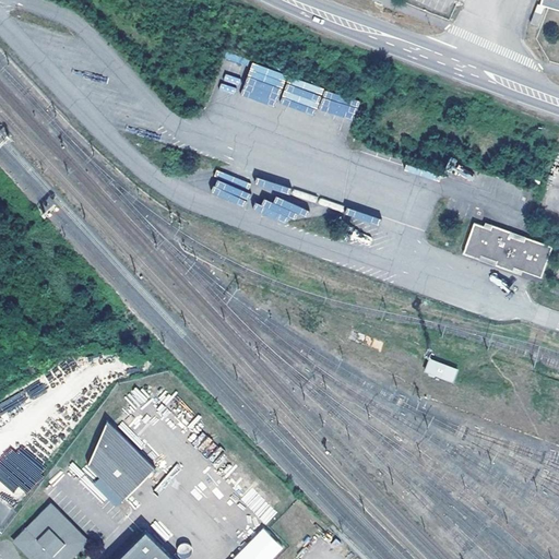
[(534,9),(531,20),(538,22),(542,11),(534,9)]
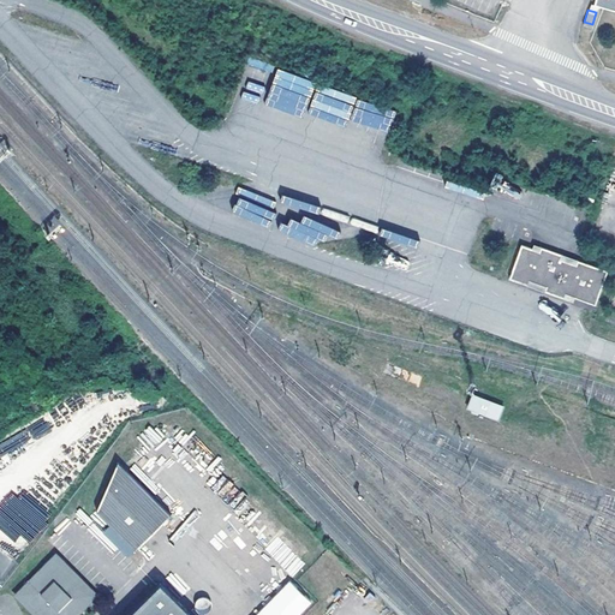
[(266,105),(300,117),(314,82),(278,70),(266,105)]
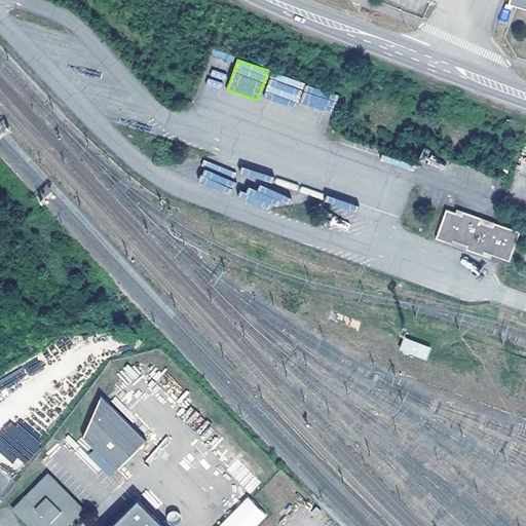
[(307,86),(302,104),(333,112),(337,94),(307,86)]
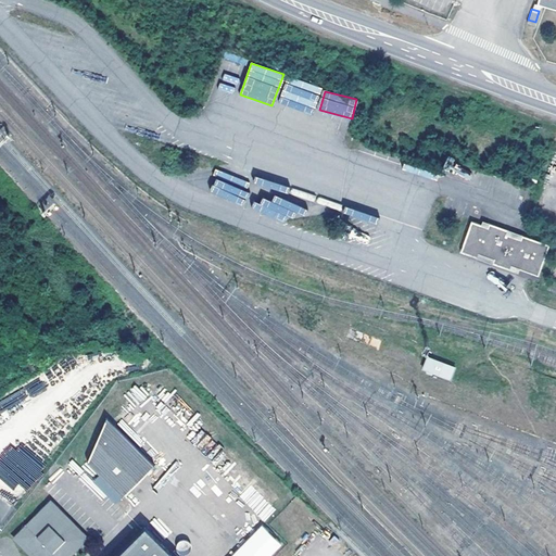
[(538,274),(548,244),(482,220),(480,224),(471,220),(460,251),(518,272),(519,267),(538,274)]
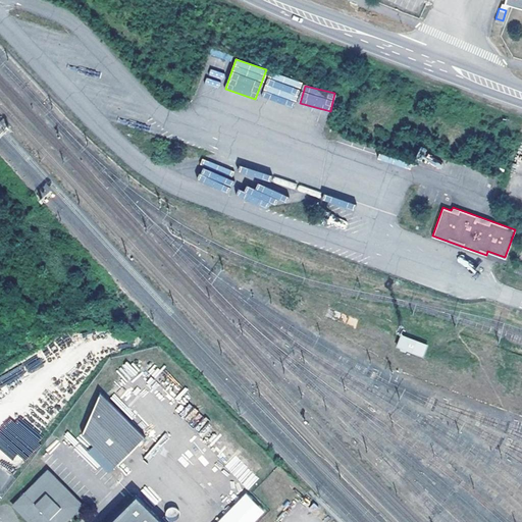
[(384,341),(387,332),(371,326),(368,333),(384,341)]
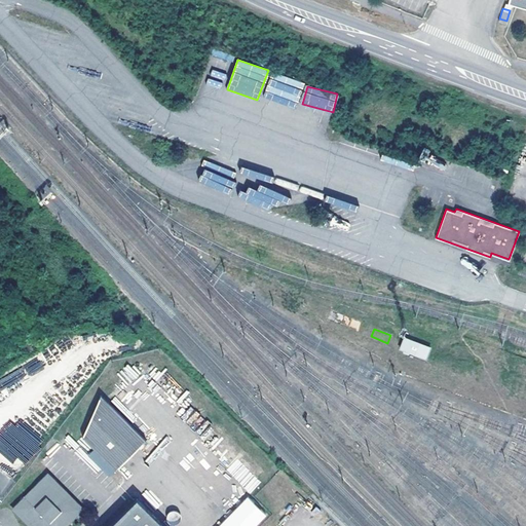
[(425,359),(430,346),(404,336),(400,348),(425,359)]
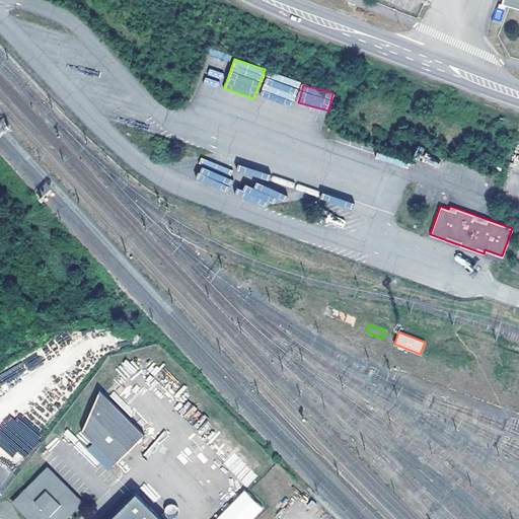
[(113,465),(143,436),(99,391),(79,432),(113,465)]
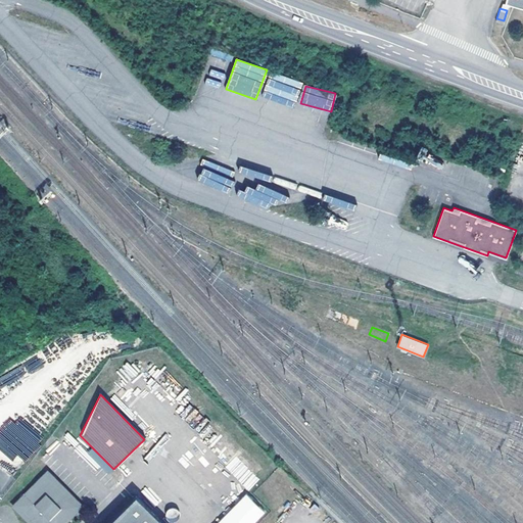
[(0,428),(0,449),(12,462),(17,455),(26,462),(42,444),(12,416),(0,428)]
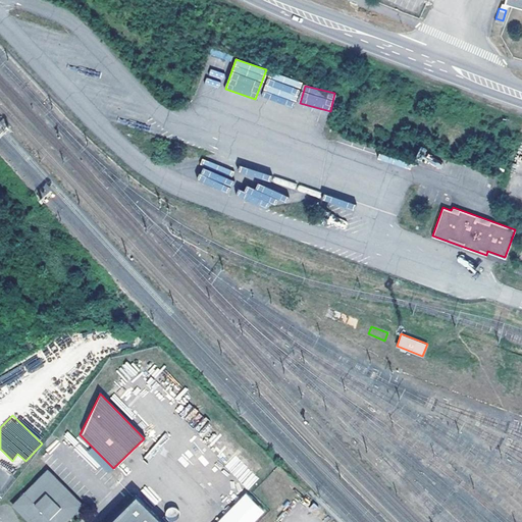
[(63,521),(82,504),(48,470),(13,505),(31,521),(63,521)]
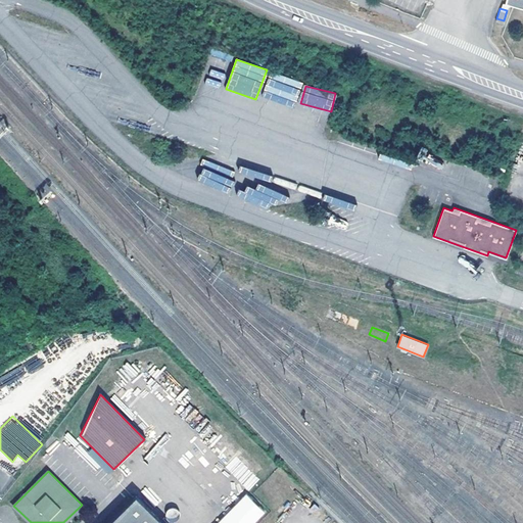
[(163,522),(136,494),(126,506),(108,522),(163,522)]
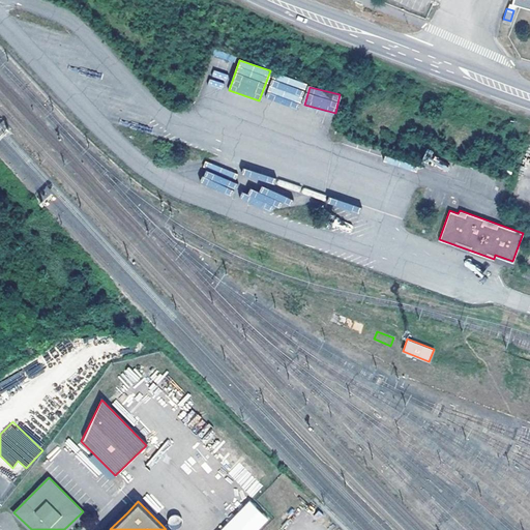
[(249,501),(219,529),(259,529),(269,520),(249,501)]
